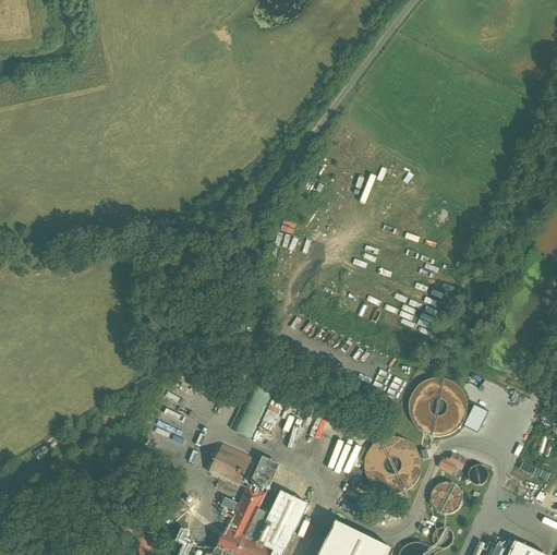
[(377,184),(384,170),(377,167),(371,181),(377,184)]
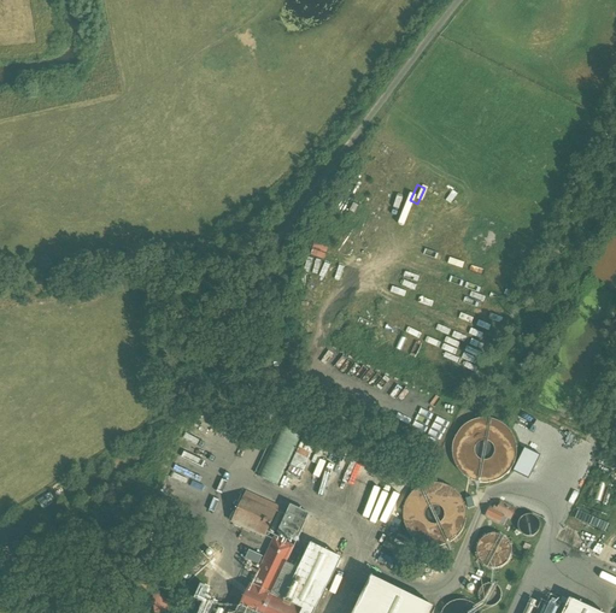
[(481,417),(469,420),(459,429),(453,440),(452,452),(456,464),(463,473),(474,479),(487,481),(499,476),(509,469),(515,458),(515,444),(511,434),(504,424),(493,419),(481,417)]
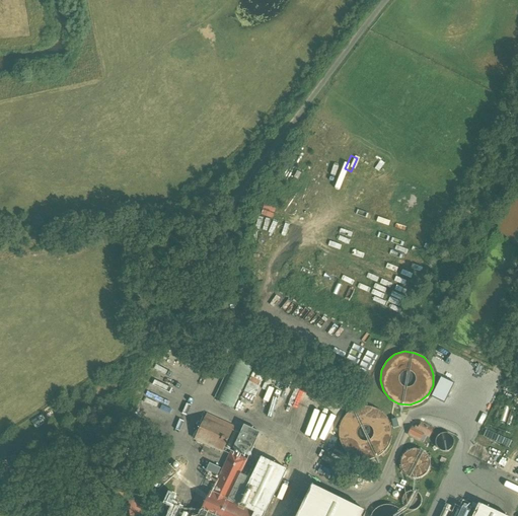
[(236,354),(215,398),(232,407),(253,362),(236,354)]
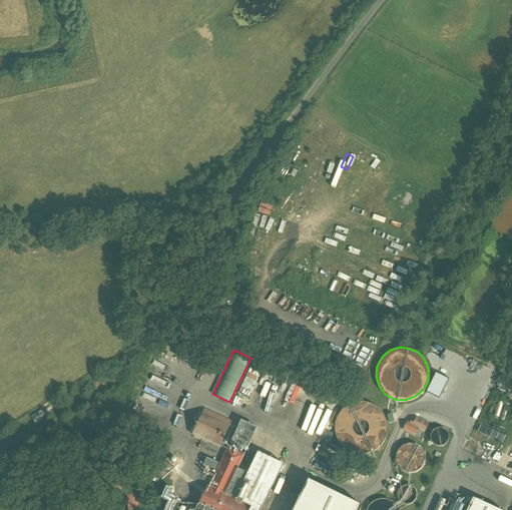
[(249,396),(265,365),(253,360),(239,391),(249,396)]
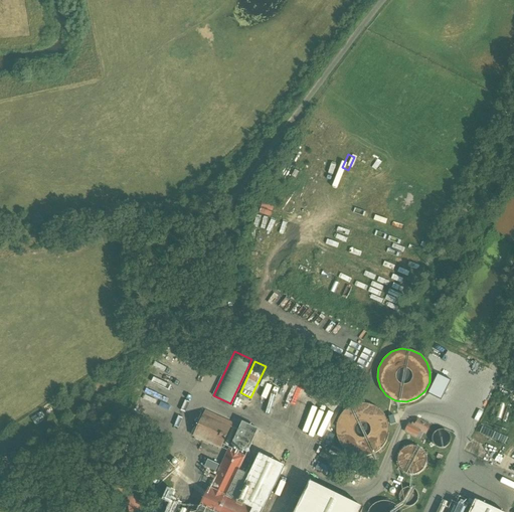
[(507,442),(508,433),(497,431),(491,425),(495,420),(500,421),(501,418),(508,419),(511,401),(501,400),(498,417),(490,410),(490,415),(481,427),(480,436),(485,437),(492,443),(495,443),(494,446),(502,448),(507,442)]
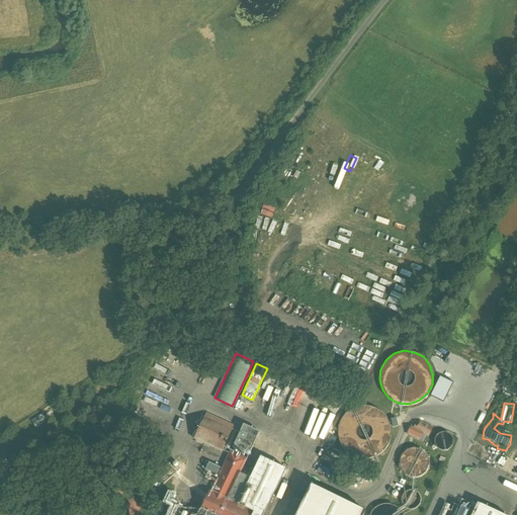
[(389,440),(391,430),(389,420),(382,411),(373,406),(363,404),(353,406),(345,412),(339,421),(337,431),(339,441),(345,449),(354,455),(364,456),(374,454),(383,448),(389,440)]
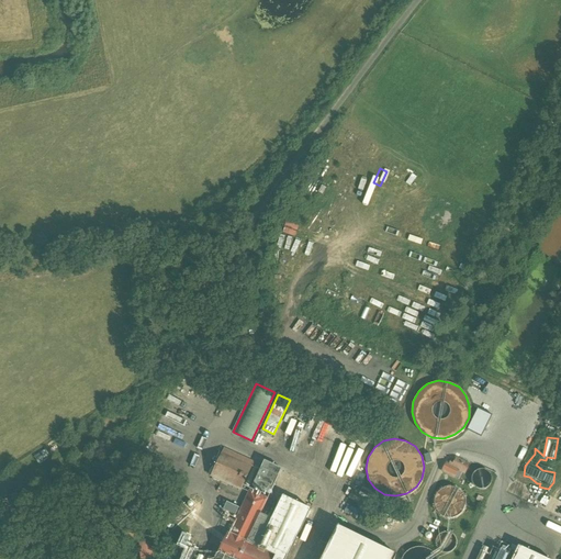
[(328,468),(351,478),(362,451),(356,448),(357,447),(340,440),(328,468)]
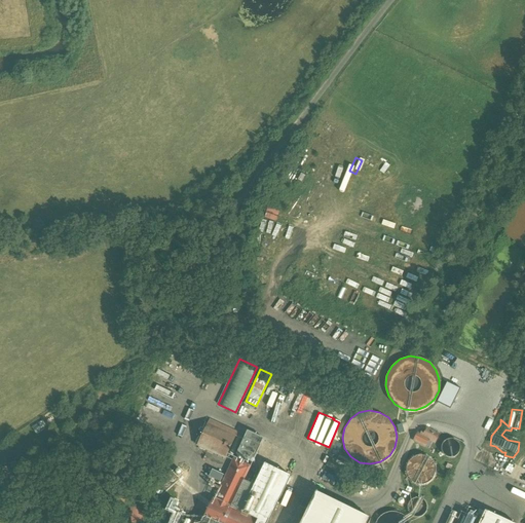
[(236,430),(209,417),(207,422),(234,435),(236,430)]
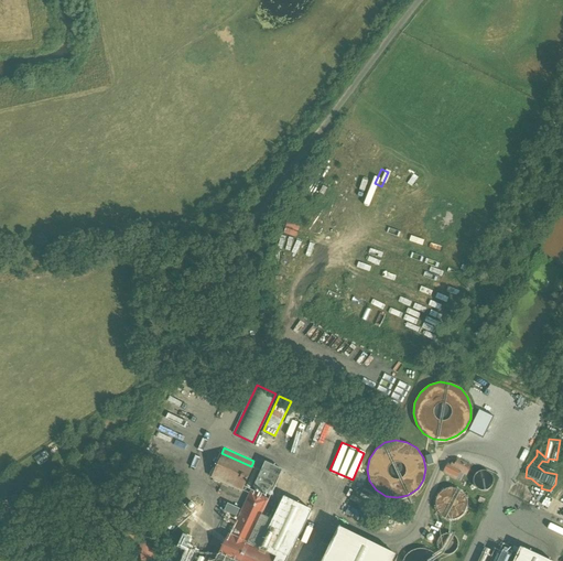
[(222,453),(210,475),(241,488),(251,466),(222,453)]
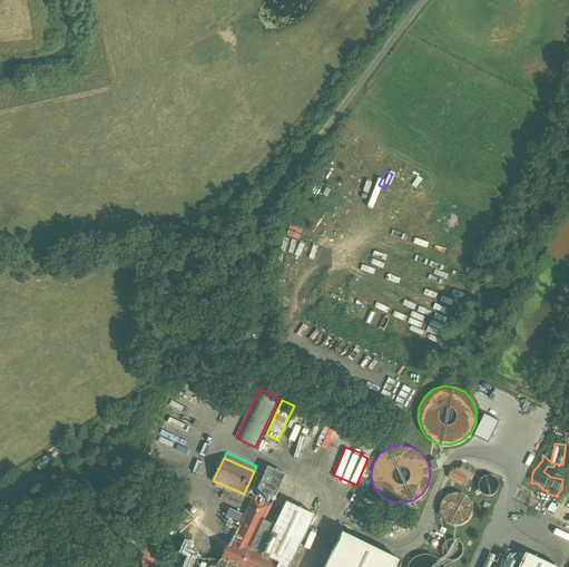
[(458,465),(455,469),(452,467),(448,475),(460,481),(463,473),(470,477),(474,469),(462,462),(460,466),(458,465)]
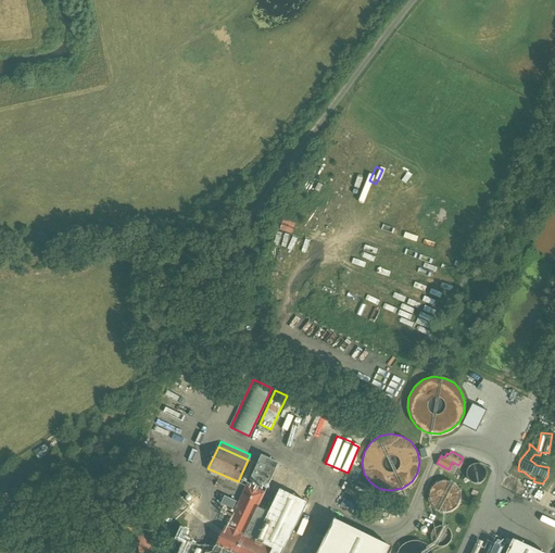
[(251,457),(241,477),(246,479),(254,460),(251,457)]
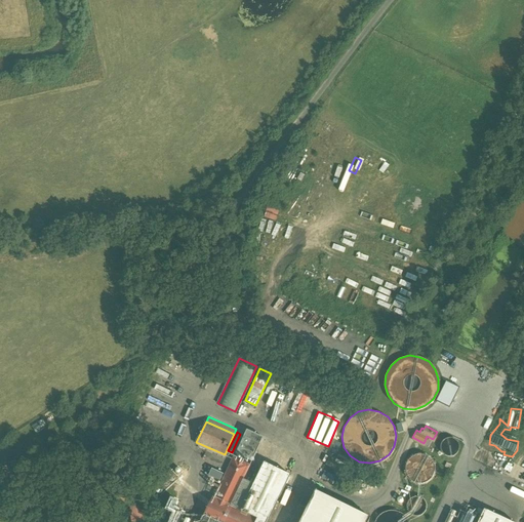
[(260,440),(244,433),(235,451),(251,458),(260,440)]
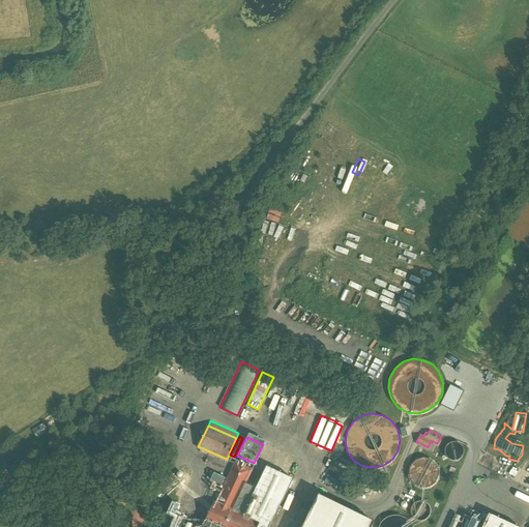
[(462,452),(463,449),(462,445),(460,442),(457,440),(452,440),(449,440),(446,443),(444,446),(443,449),(444,454),(446,457),(449,459),(453,459),(457,459),(460,456),(462,452)]
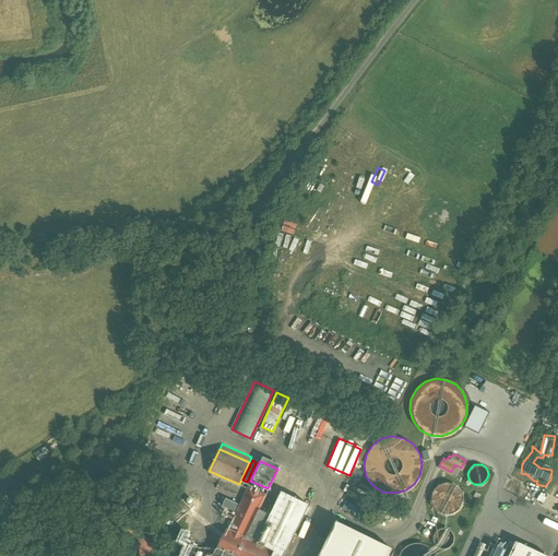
[(447,477),(443,477),(443,482),(439,483),(437,484),(435,486),(432,489),(429,487),(428,491),(431,493),(430,496),(430,499),(431,503),(432,505),(429,507),(431,510),(435,508),(437,510),(440,512),(443,513),(447,513),(447,517),(450,517),(450,512),(453,511),(455,510),(458,508),(460,506),(463,508),(464,505),(461,503),(462,499),(462,497),(462,495),(462,493),(461,491),(463,488),(461,485),(459,486),(456,485),(454,483),(452,482),(450,482),(448,481),(447,477)]
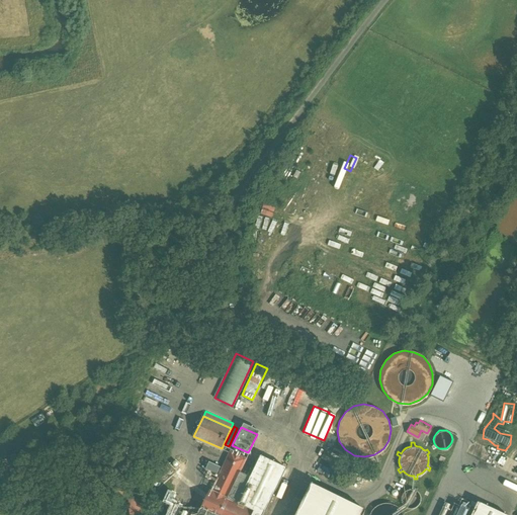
[(230,450),(210,490),(208,489),(196,514),(250,514),(253,510),(237,502),(226,498),(245,457),(230,450)]
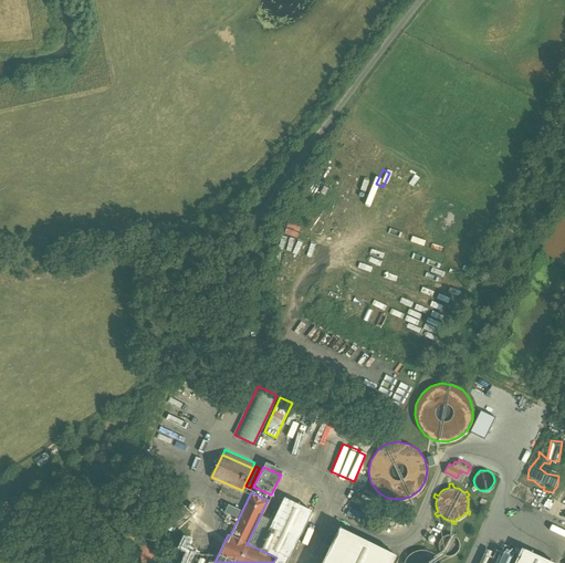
[(285,562),(312,510),(283,497),(259,549),(276,558),(273,562),(285,562)]
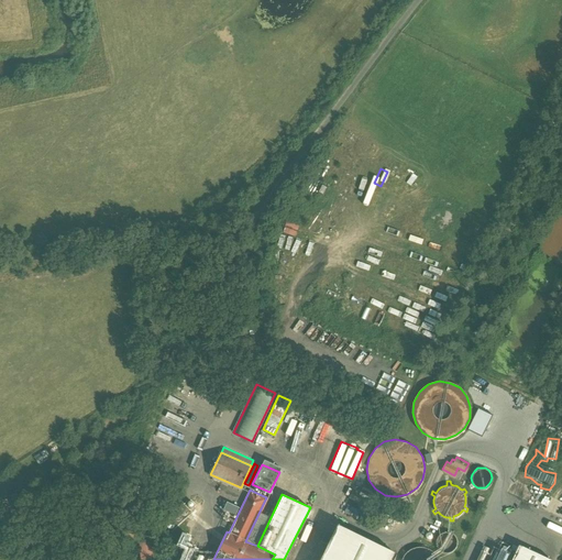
[(393,559),(396,553),(337,524),(319,559),(393,559)]
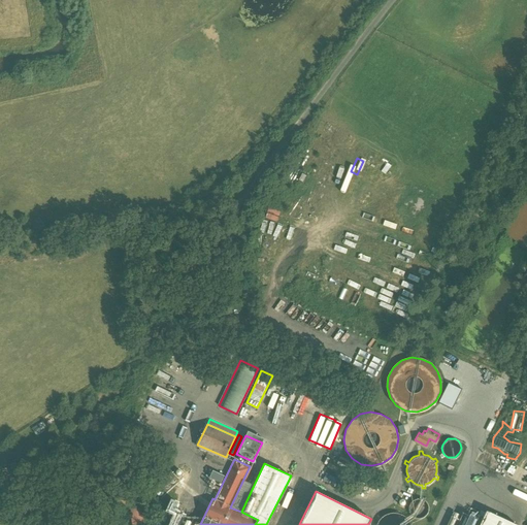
[(413,498),(409,501),(407,500),(405,503),(408,504),(408,509),(409,512),(412,515),(416,517),(419,517),(423,516),(426,514),(427,511),(428,506),(427,503),(430,500),(427,496),(424,499),(421,497),(417,497),(413,498)]
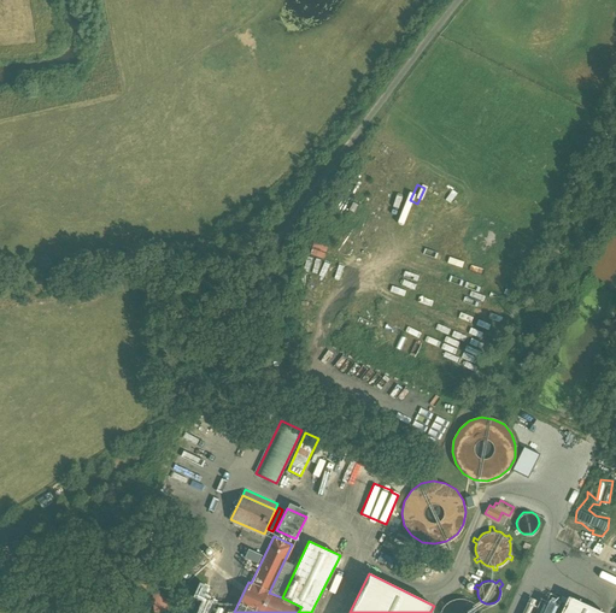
[(163,591),(151,594),(154,611),(166,608),(163,591)]
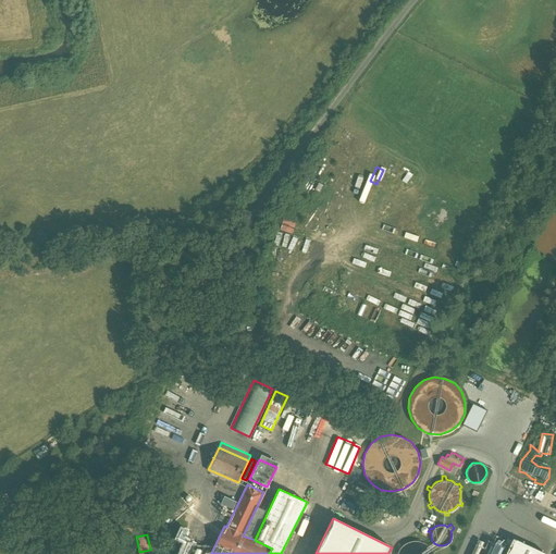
[(188,553),(195,540),(186,536),(176,553),(188,553)]
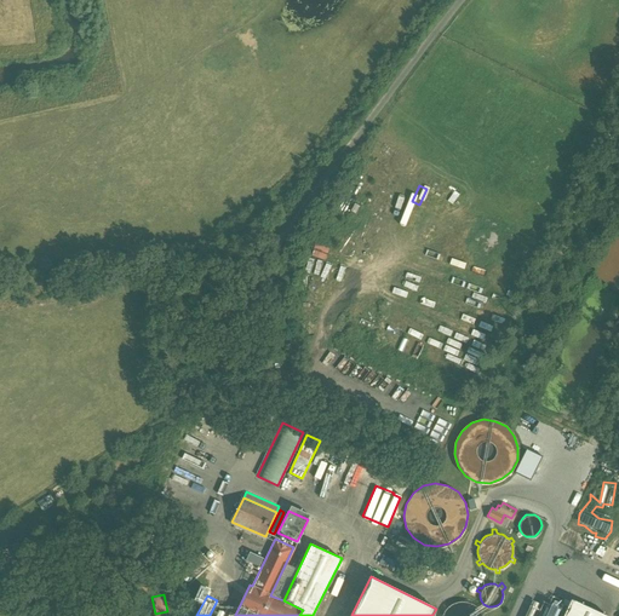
[(605,615),(606,614),(572,598),(562,615),(605,615)]
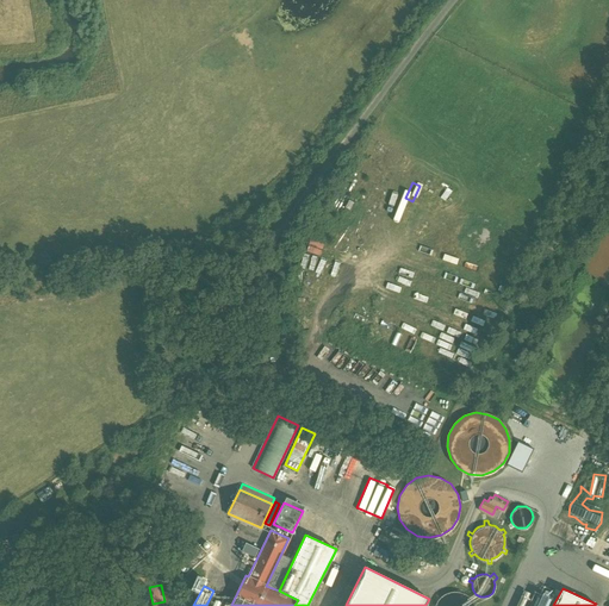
[(473,605),(473,603),(468,595),(463,592),(454,591),(446,592),(439,597),(435,604),(434,605),(473,605)]
